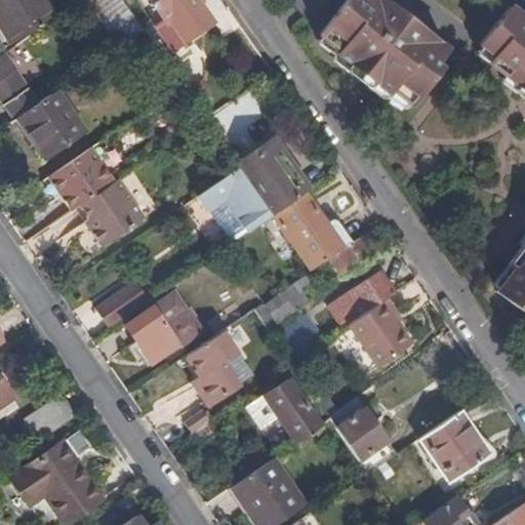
[(45,0),(0,0),(0,19),(13,41),(53,12),(45,0)]
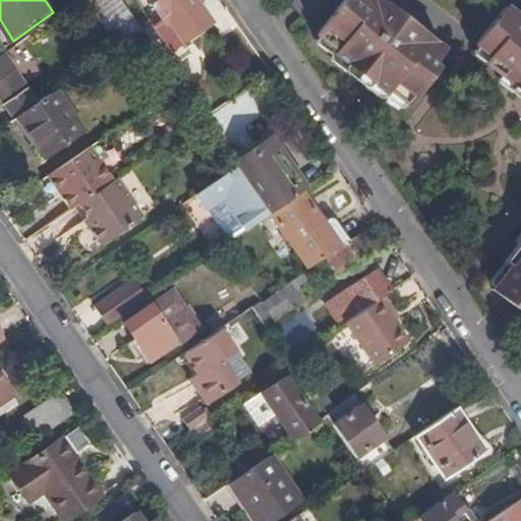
[(121,0),(90,0),(121,45),(124,43),(142,31),(121,0)]
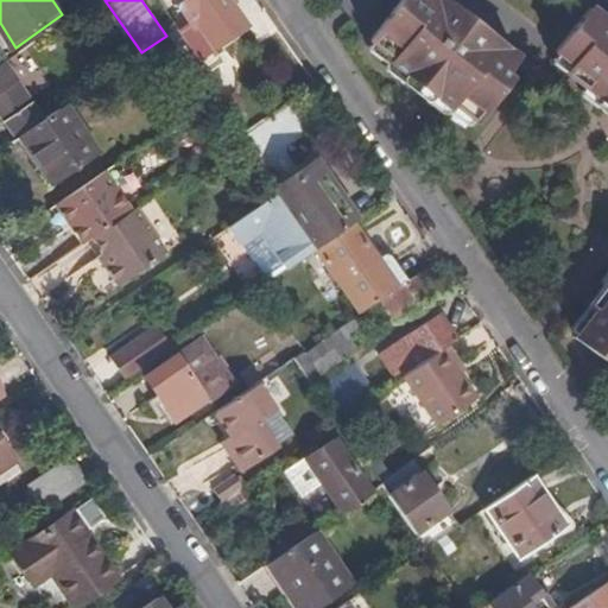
[(173,0),(191,25),(181,32),(197,58),(245,26),(228,0),(173,0)]
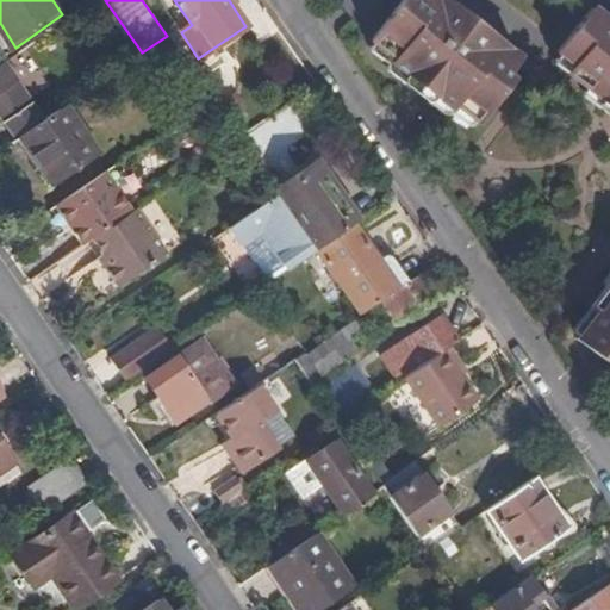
[(473,24),(444,0),(424,0),(417,11),(412,7),(379,48),(399,66),(394,70),(454,119),(458,113),(480,131),(518,85),(514,81),(527,67),(487,35),(483,39),(470,29),(473,24)]
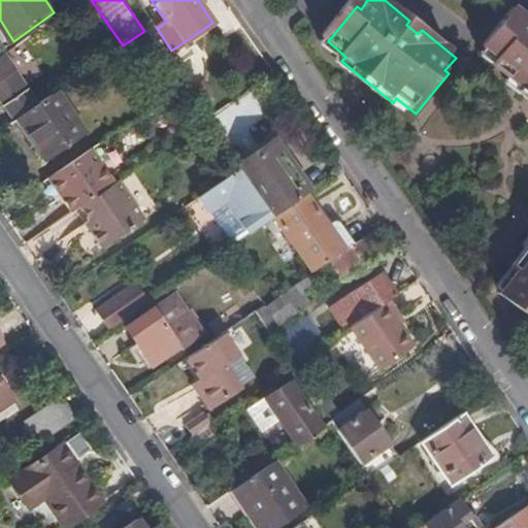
[(527,25),(517,15),(487,52),(502,64),(495,72),(527,99),(527,25)]
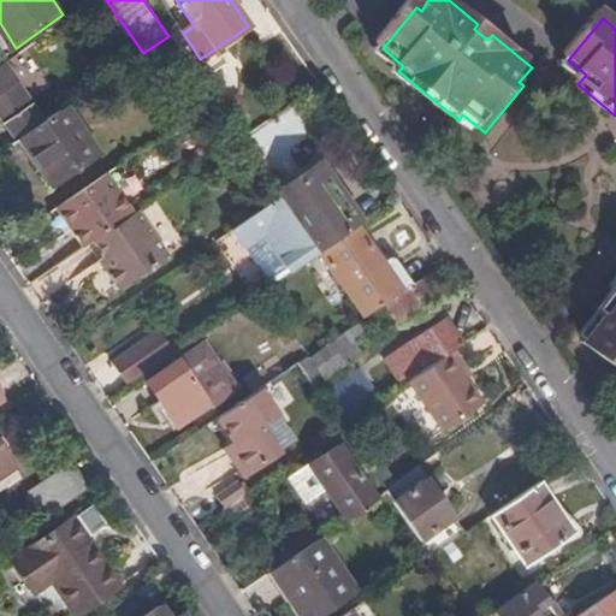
[(16,48),(0,23),(0,35),(11,52),(16,48)]
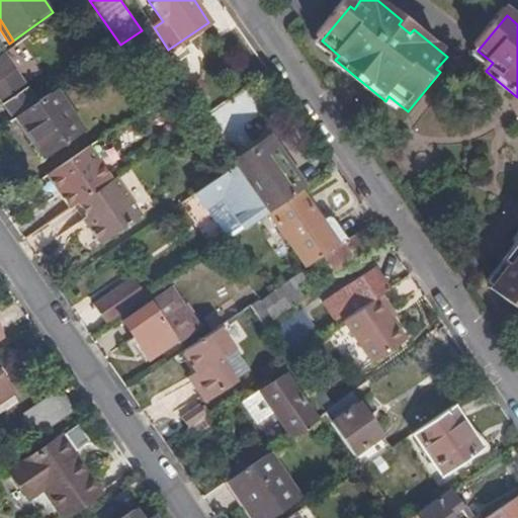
[(142,30),(123,42),(132,54),(150,41),(145,35),(142,30)]
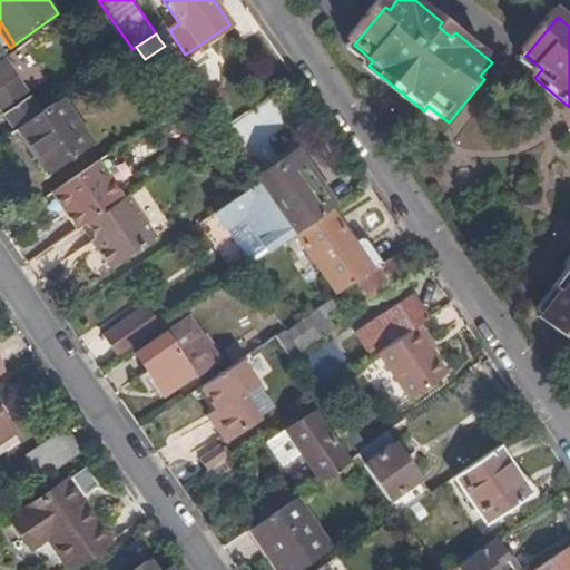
[(12,60),(8,52),(0,57),(0,107),(16,128),(18,127),(41,110),(7,64),(12,60)]
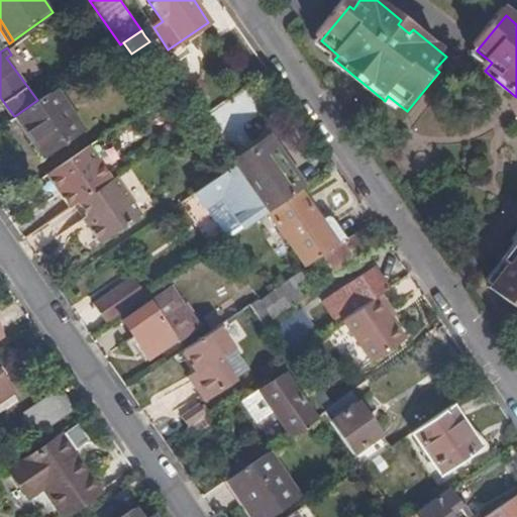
[(84,130),(56,88),(37,100),(16,115),(45,157),(84,130)]
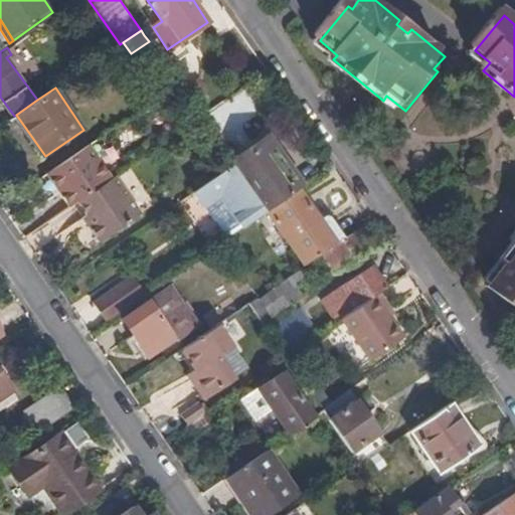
[(267,141),(233,164),(268,210),(269,211),(300,189),(267,141)]
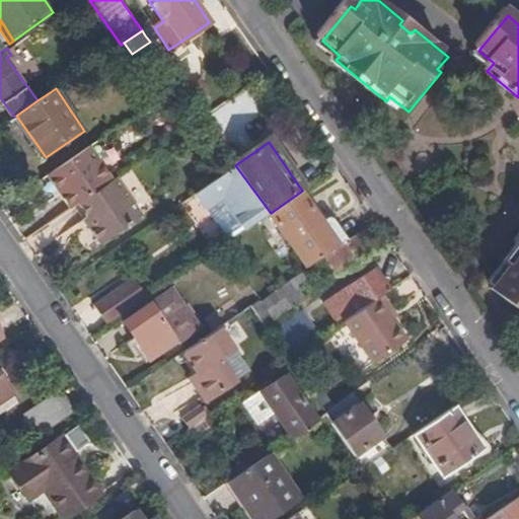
[(59,195),(69,209),(78,203),(110,180),(92,153),(87,147),(46,175),(50,181),(53,179),(57,186),(54,188),(59,195)]
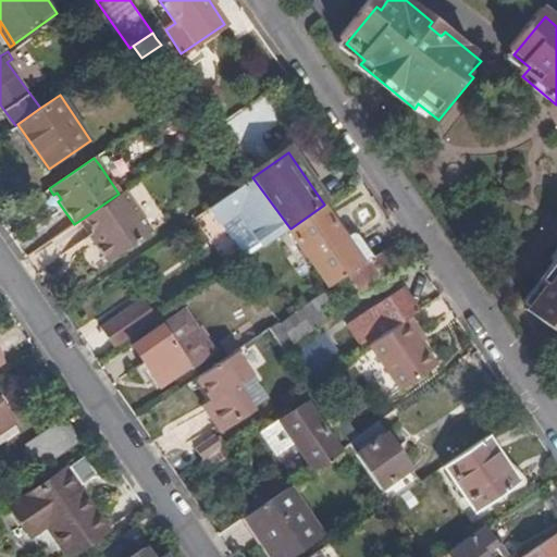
[(240,213),(263,246),(289,227),(252,177),(227,195),(208,208),(221,225),(233,217),(234,218),(240,213)]
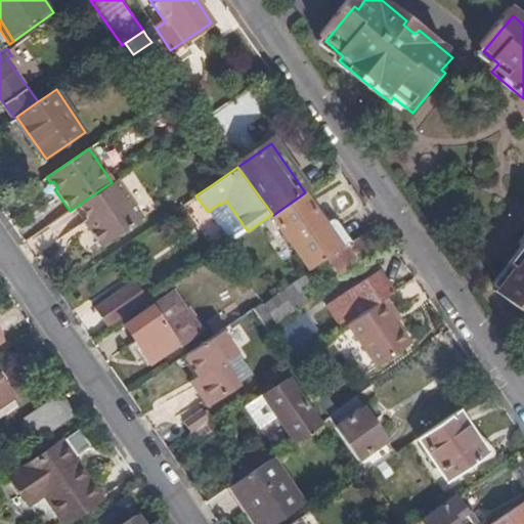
[(54,189),(50,183),(46,177),(42,180),(54,200),(59,197),(54,189)]
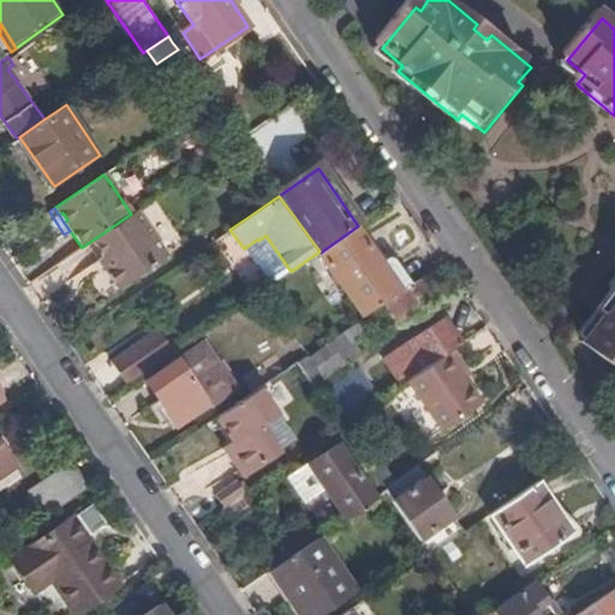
[(131,214),(93,240),(105,257),(109,263),(103,267),(119,288),(167,255),(137,209),(131,214)]
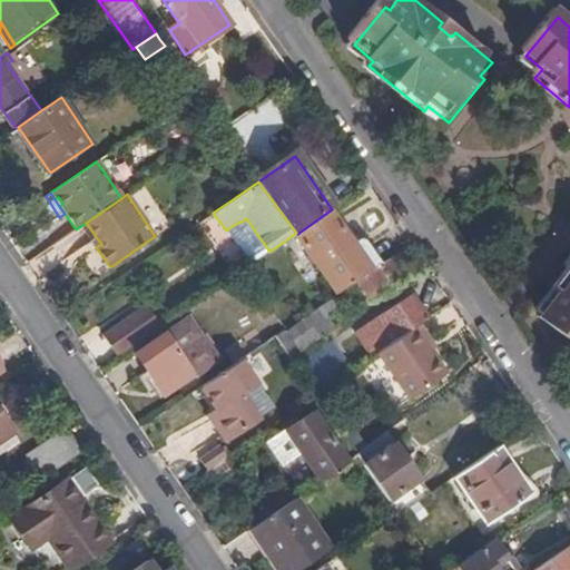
[(360,248),(332,209),(297,234),(338,293),(367,274),(380,264),(365,243),(360,248)]
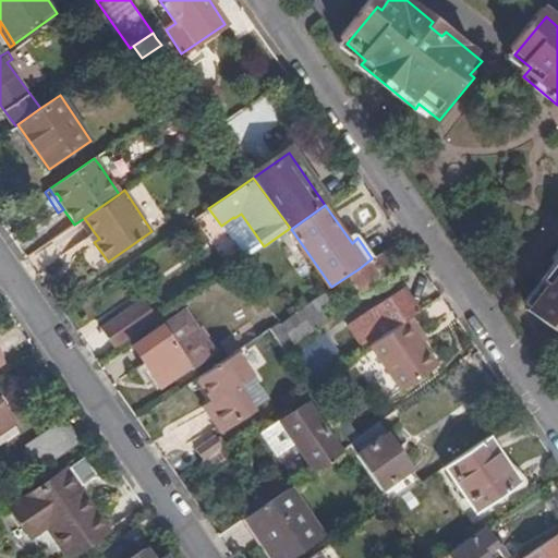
[(221,226),(245,258),(264,246),(241,214),(234,218),(233,217),(221,226)]
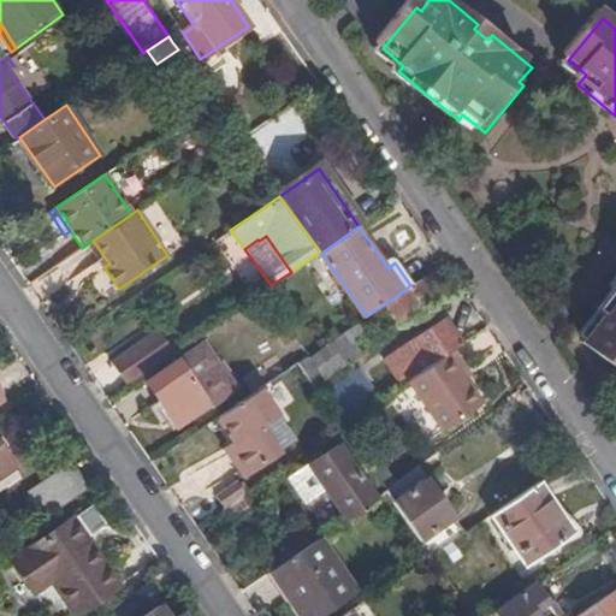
[(99,260),(104,267),(110,264),(105,258),(99,260)]
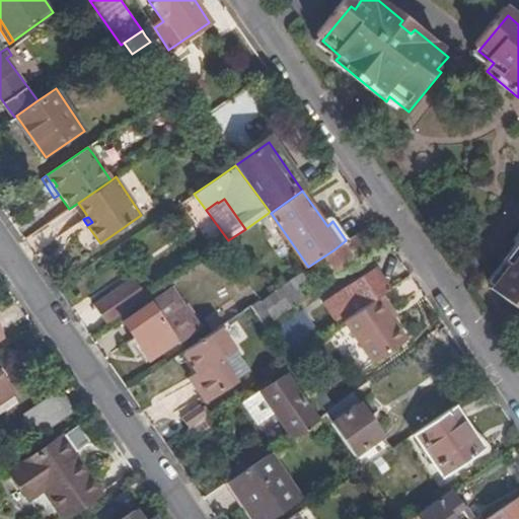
[(352,237),(346,240),(335,249),(336,250),(325,257),(335,271),(345,264),(349,270),(366,257),(352,237)]
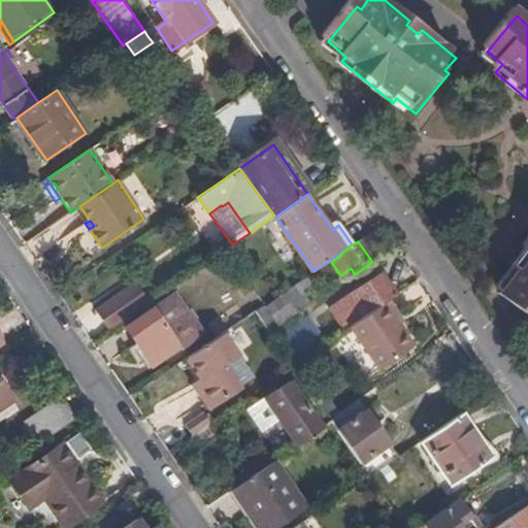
[(527,252),(512,272),(518,277),(499,301),(522,320),(527,312),(527,252)]
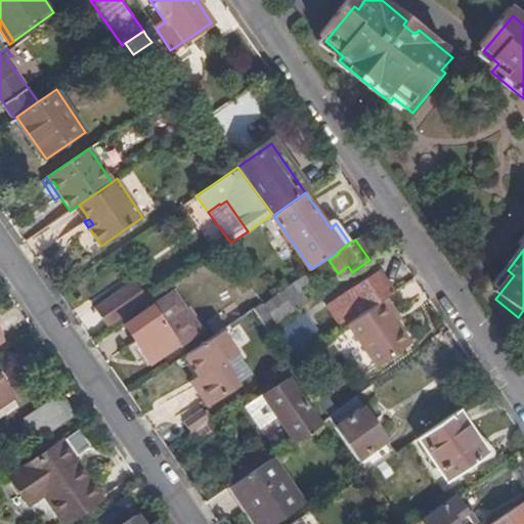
[(325,305),(342,329),(346,326),(386,298),(394,293),(377,270),(325,305)]
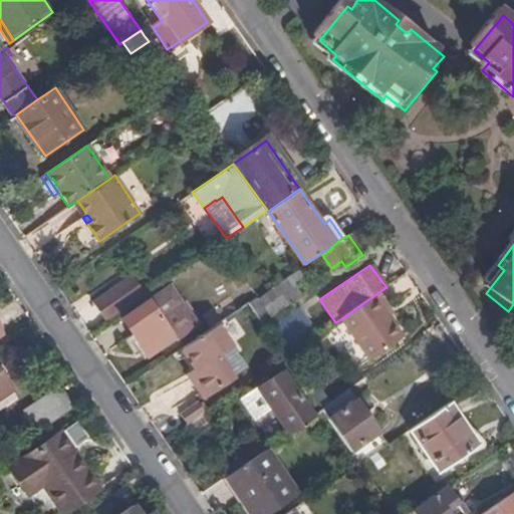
[(300,272),(260,299),(272,315),(287,305),(282,298),(297,288),(294,283),(304,276),(300,272)]
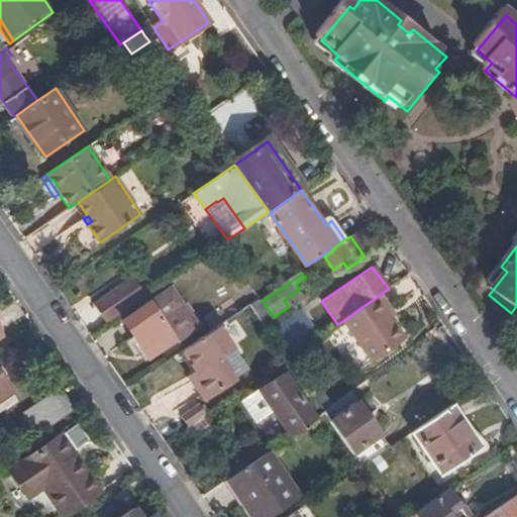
[(94,304),(106,323),(144,297),(131,278),(94,304)]
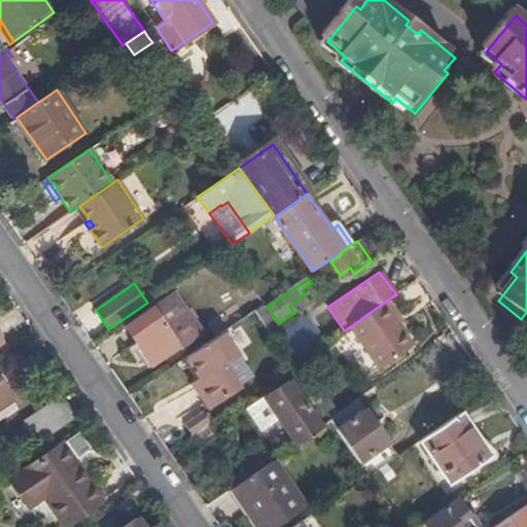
[(176,293),(126,327),(136,343),(153,367),(203,332),(176,293)]
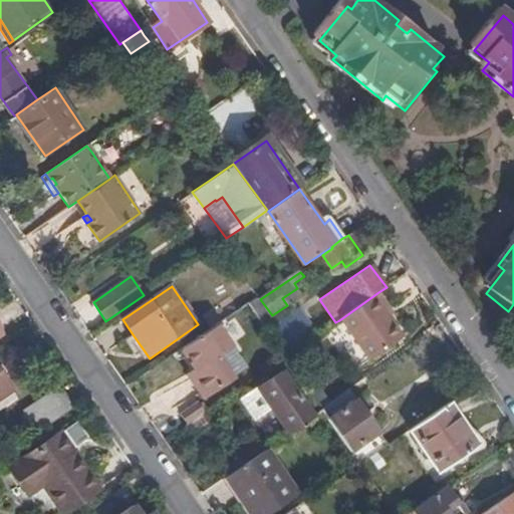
[(378,292),(339,320),(368,360),(403,337),(389,316),(383,309),(389,307),(378,292)]
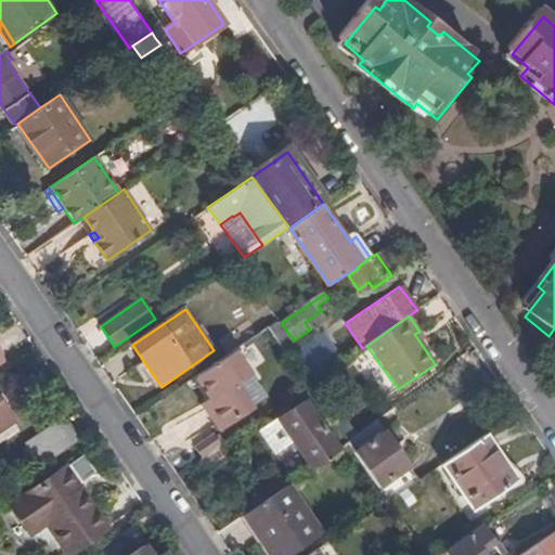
[(294,340),(281,323),(271,330),(288,356),(299,348),(294,340)]
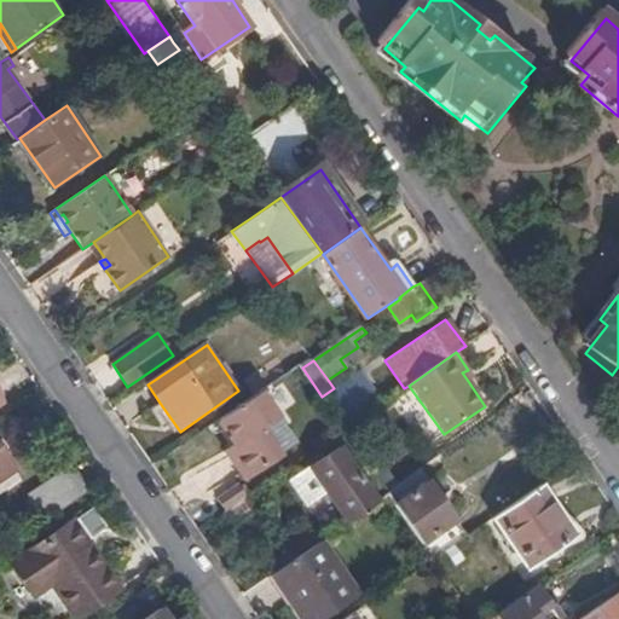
[(474,377),(468,370),(462,372),(468,381),(474,377)]
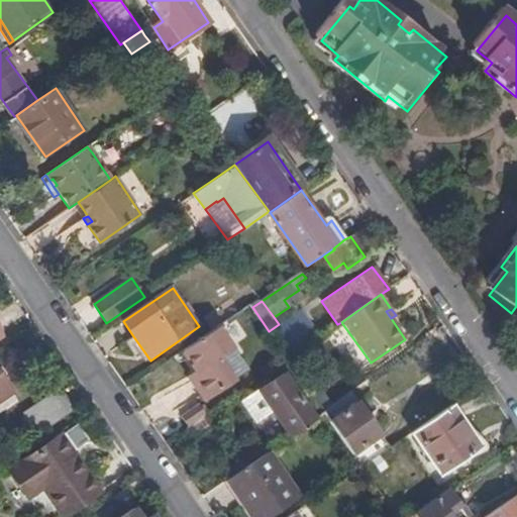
[(269,331),(272,334),(281,347),(288,358),(306,345),(287,319),(279,324),(269,331)]
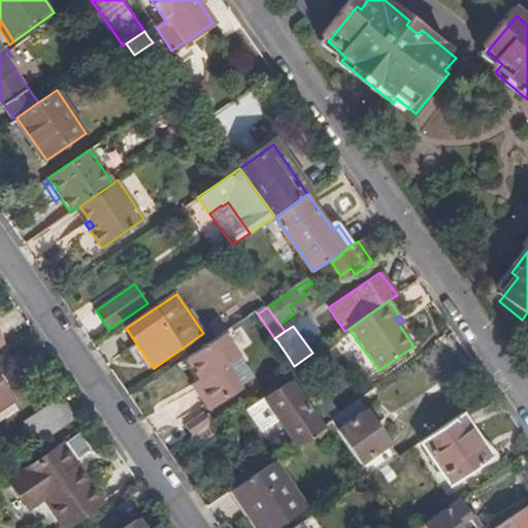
[(252,378),(222,334),(187,358),(204,385),(198,389),(209,406),(252,378)]
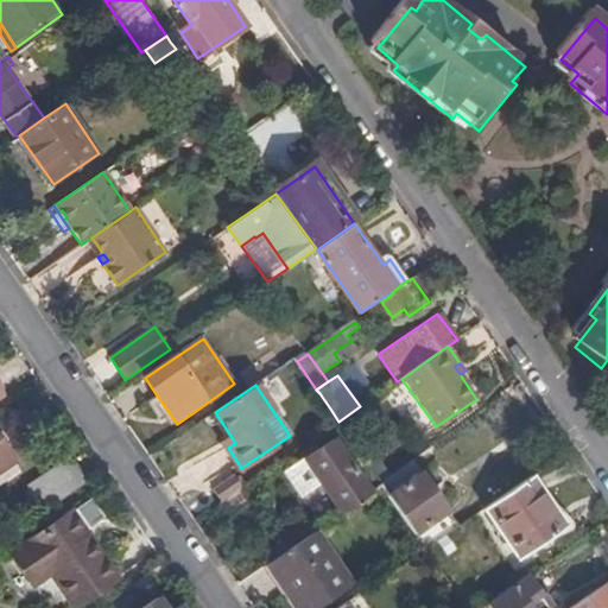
[(177,424),(157,396),(152,400),(171,428),(177,424)]
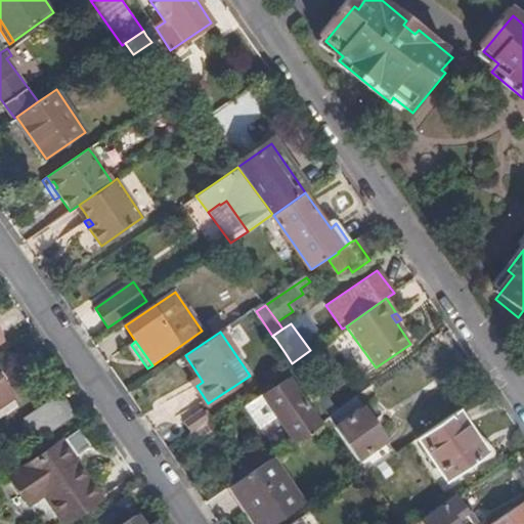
[(288,366),(324,421),(329,418),(326,415),(292,363),(288,366)]
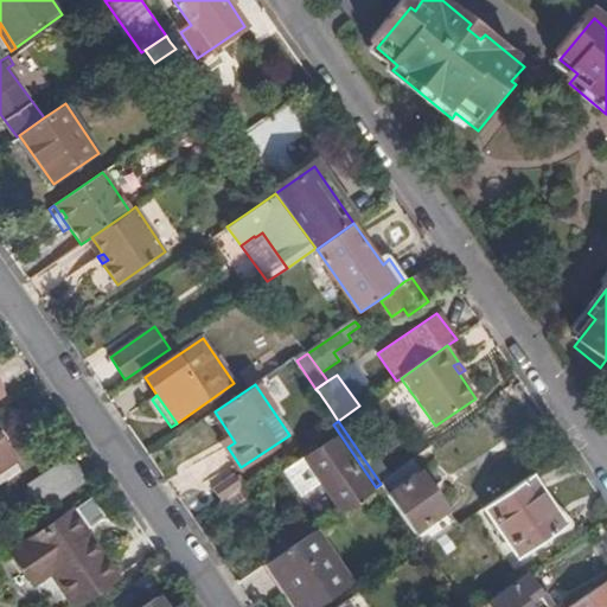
[(302,457),(340,511),(369,492),(330,439),(302,457)]
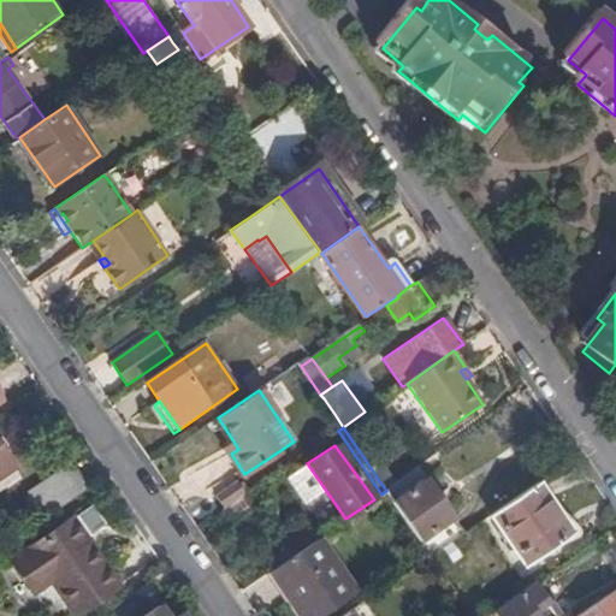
[(12,467),(0,449),(0,475),(12,467)]
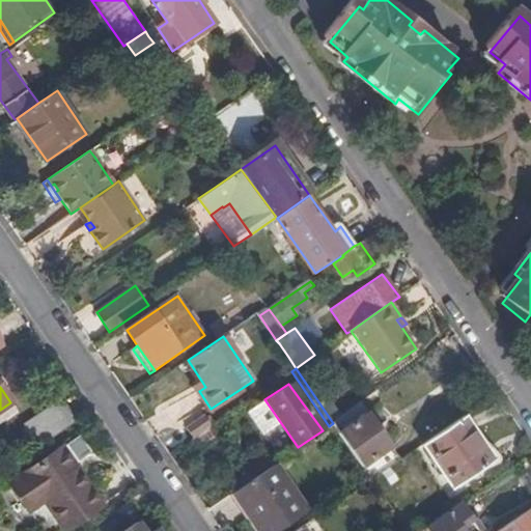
[(25,424),(40,446),(76,422),(60,400),(25,424)]
